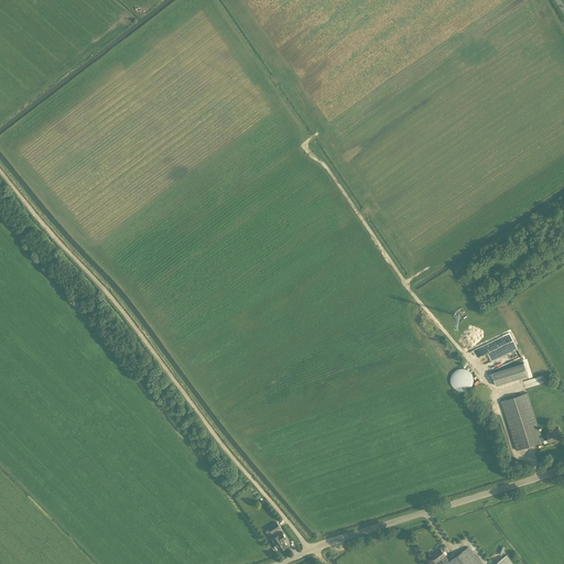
[(462,307),(453,314),(458,322),(467,315),(462,307)]
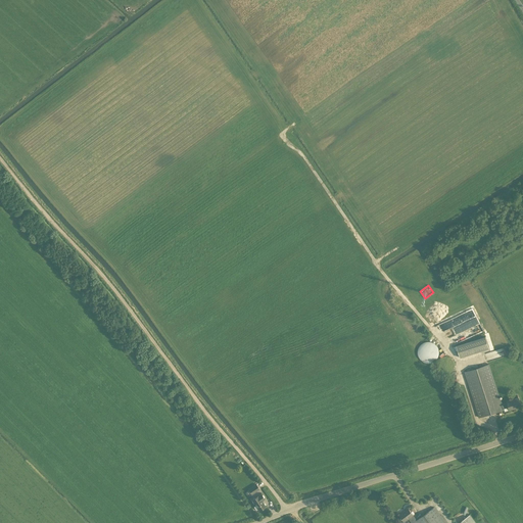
[(474,319),(457,326),(460,332),(477,325),(474,319)]
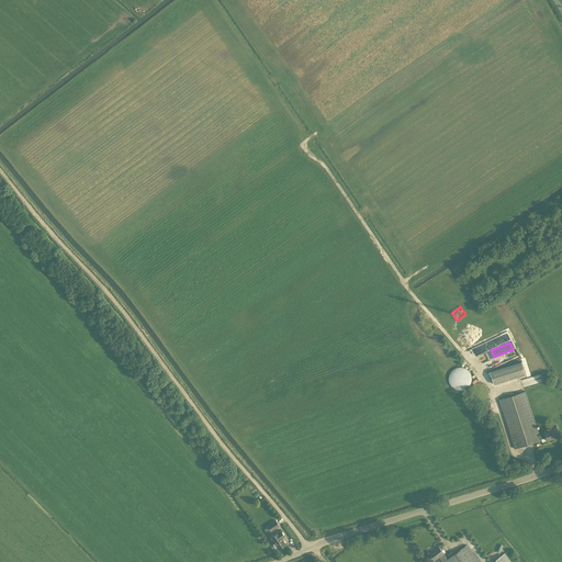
[(494,384),(526,374),(521,361),(490,371),(494,384)]
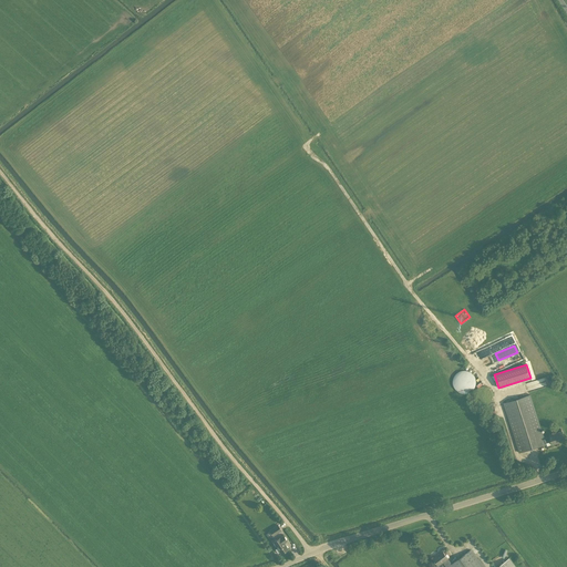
[(474,374),(468,370),(462,369),(456,372),(452,380),(453,387),(459,392),(467,393),(472,391),(475,384),(475,379),(474,374)]
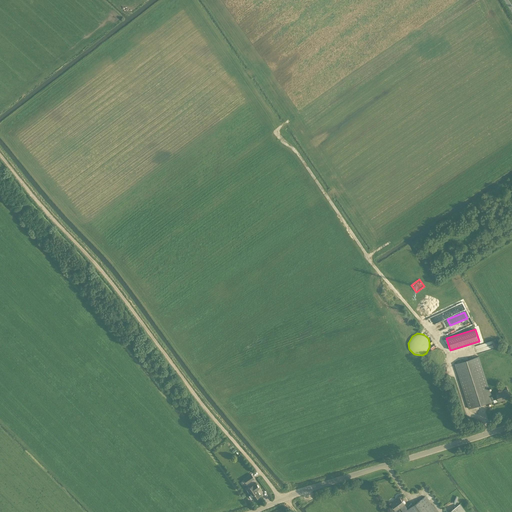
[(497,339),(475,345),(477,353),(499,347),(497,339)]
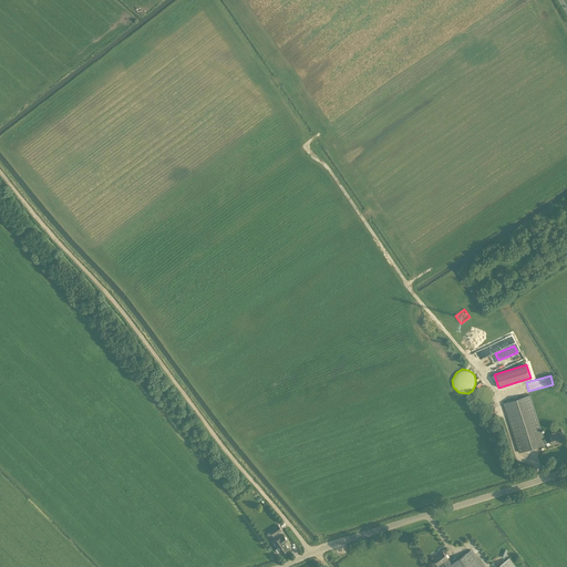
[(504,403),(519,452),(546,444),(545,443),(544,439),(531,395),(504,403)]
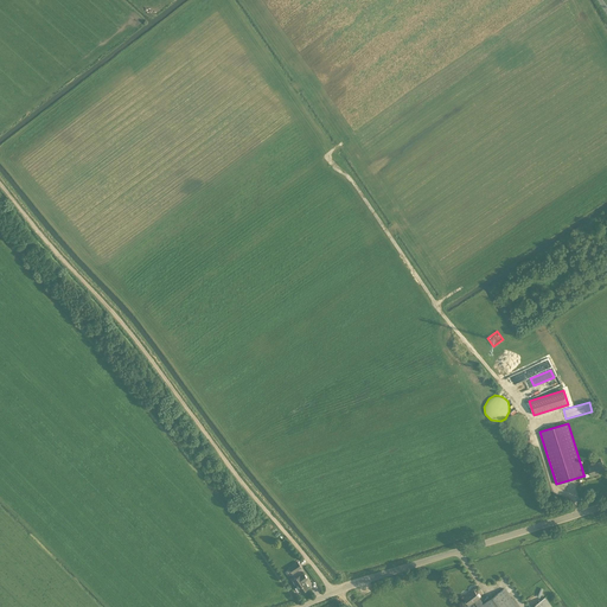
[(582,470),(583,474),(590,472),(592,475),(605,472),(601,462),(588,466),(589,467),(582,470)]
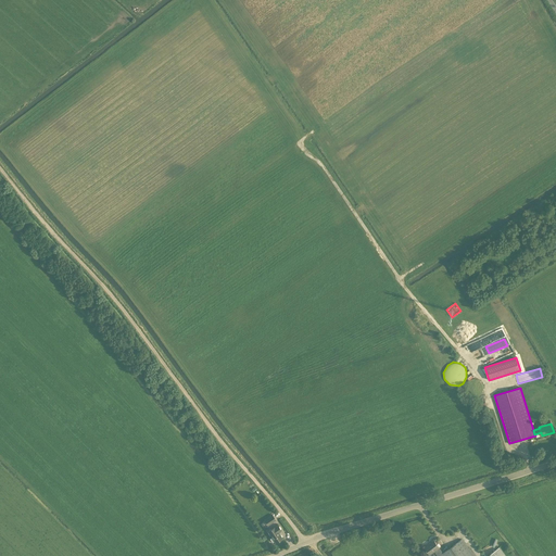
[(267,526),(276,520),(273,515),(264,520),(267,526)]
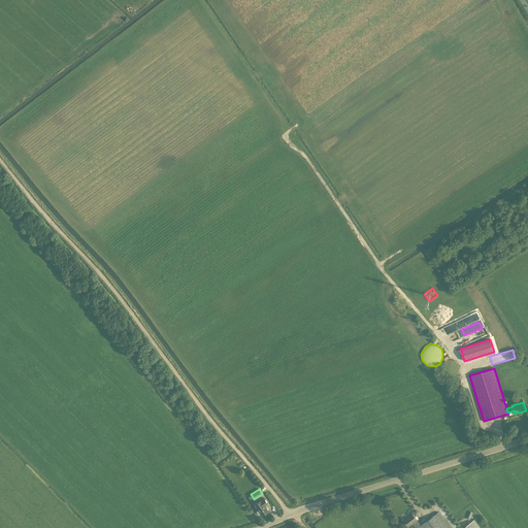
[(255,504),(262,516),(268,512),(265,507),(263,506),(267,503),(264,498),(255,504)]
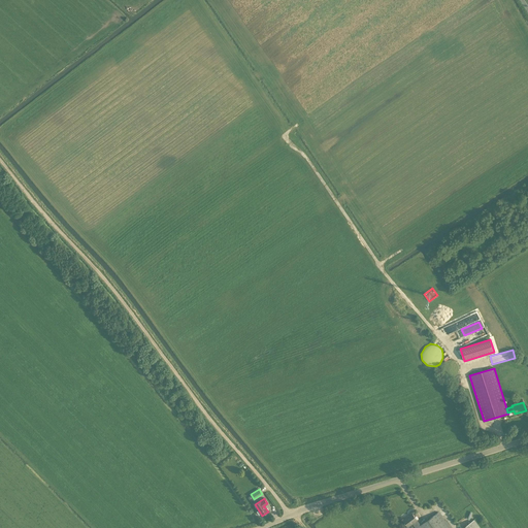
[(450,527),(438,513),(421,526),(417,520),(411,513),(403,520),(408,526),(413,524),(416,527),(418,527),(450,527)]
